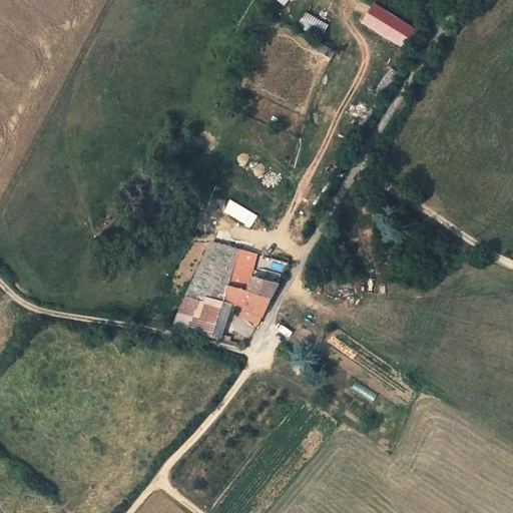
[(405,47),(407,48),(419,28),(378,3),(365,23),(405,47)]
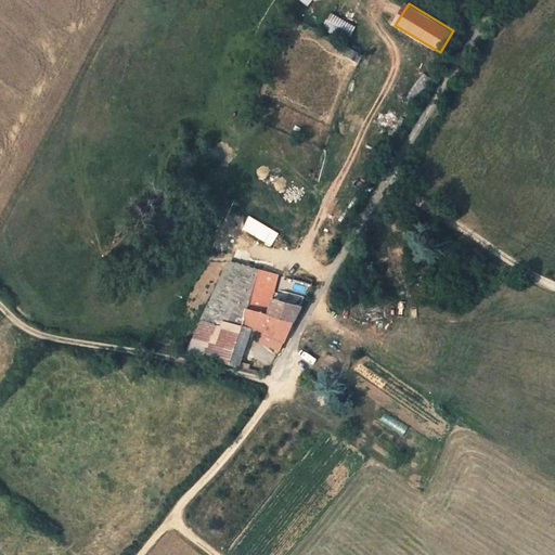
[(331,12),(322,27),(347,42),(356,26),(331,12)]
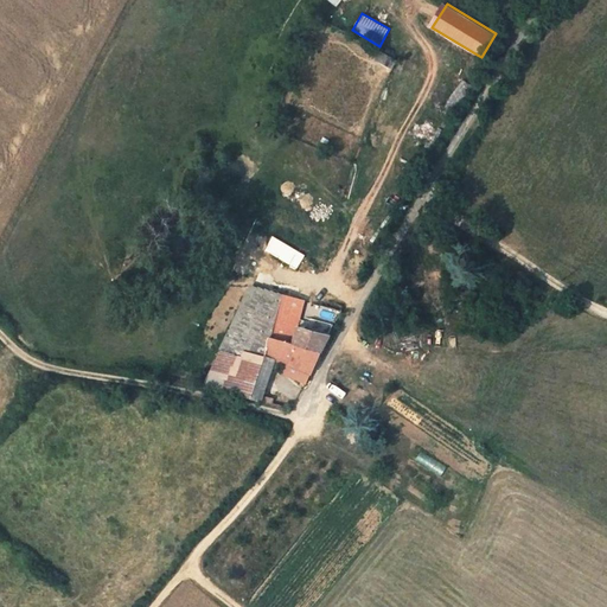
[(375,59),(393,69),(396,61),(379,51),(375,59)]
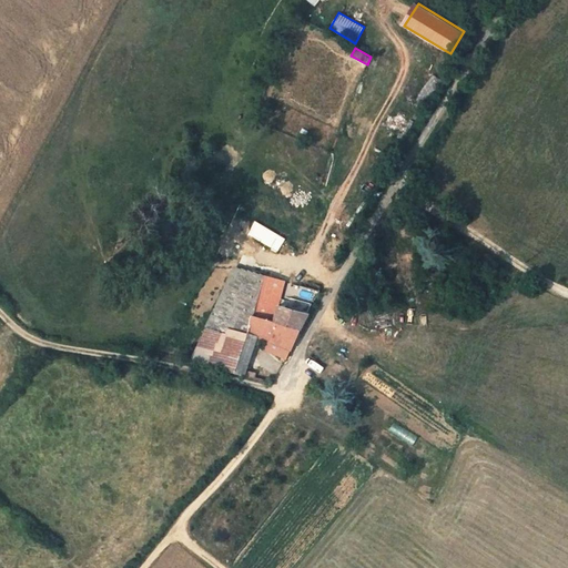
[(449,75),(459,58),(450,53),(448,52),(438,69),(449,75)]
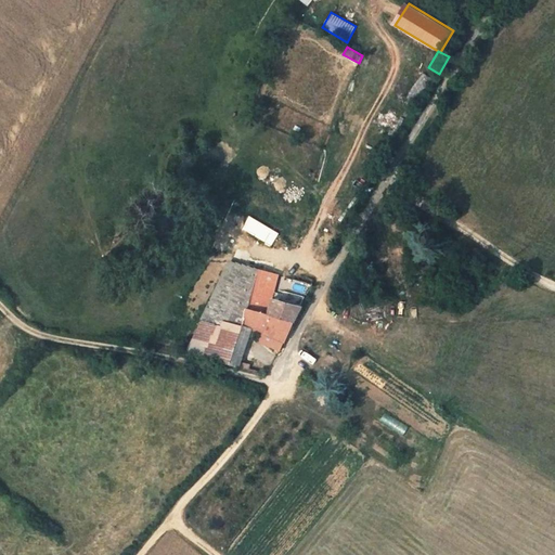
[(390,116),(385,133),(396,137),(401,119),(390,116)]
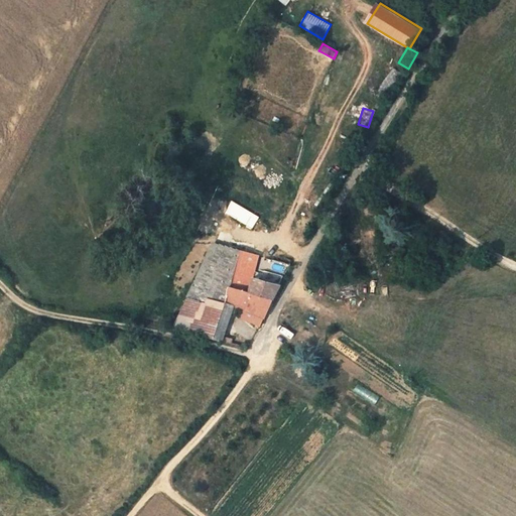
[(243,211),(256,217),(260,209),(247,203),(243,211)]
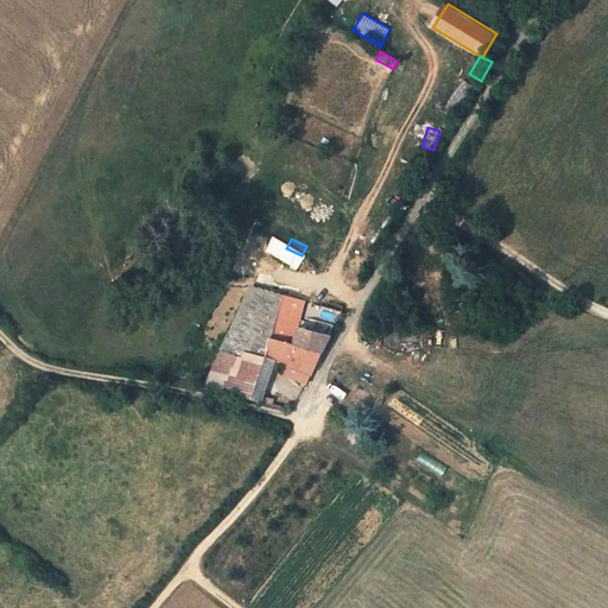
[(242,361),(245,354),(274,361),(290,365),(299,347),(321,353),(329,336),(298,328),(305,302),(251,287),(217,355),(242,361)]
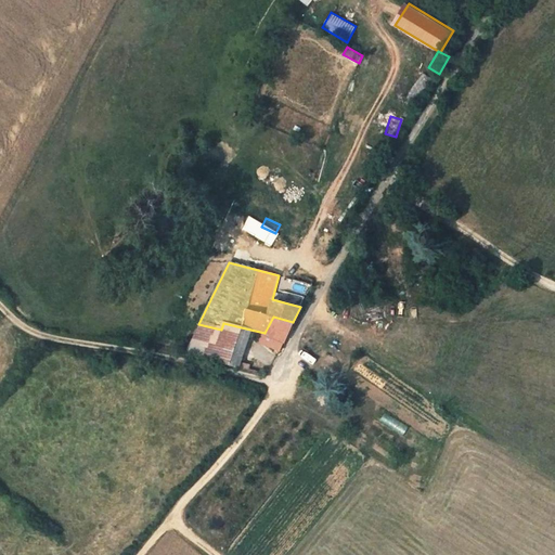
[(293,322),(273,317),(265,333),(283,341),(293,322)]
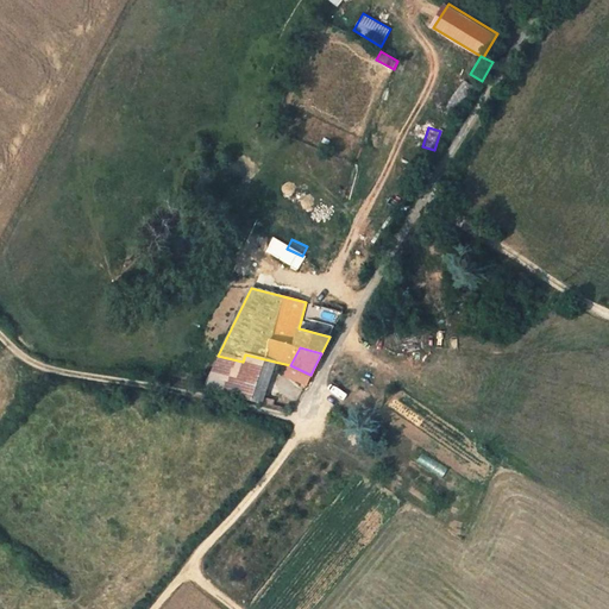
[(243,362),(218,356),(202,387),(259,402),(272,405),(274,400),(263,397),(275,362),(245,355),(243,362)]
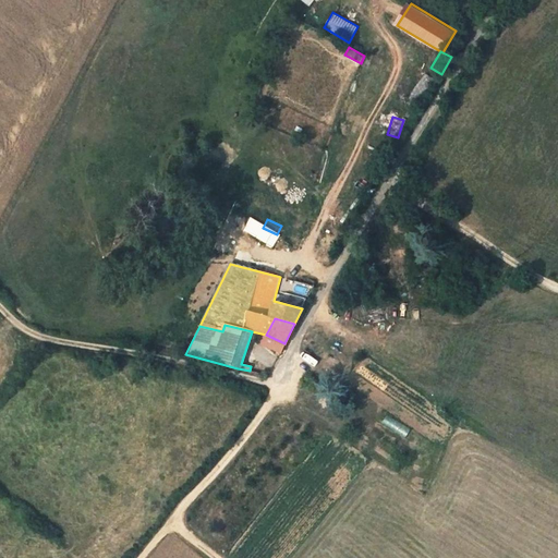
[(404,438),(410,429),(386,416),(381,425),(404,438)]
